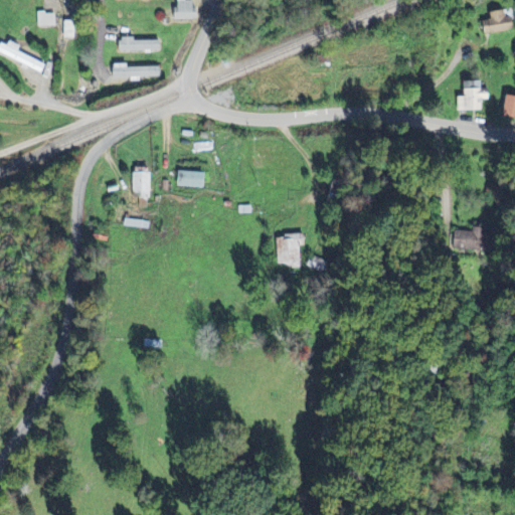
[(173,21),(194,20),(194,2),(173,2),(173,21)]
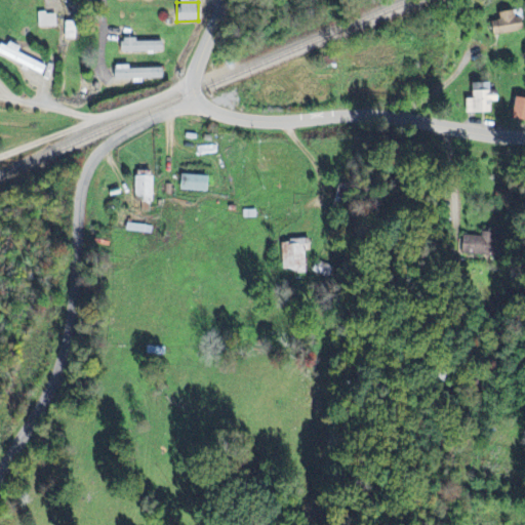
[(498,23),(490,23),(490,35),(523,33),(522,18),(515,19),(514,12),(497,13),(498,23)]
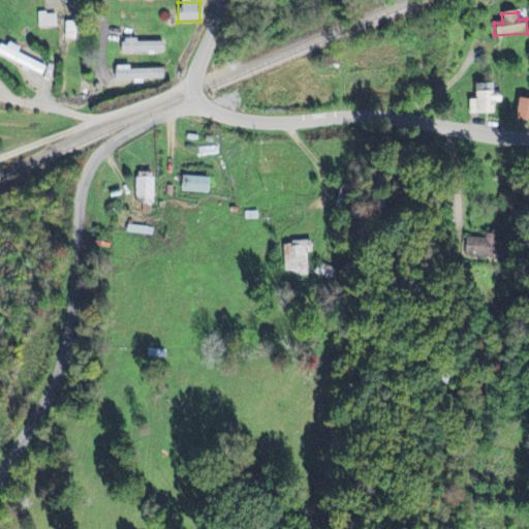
[(37,14),(38,29),(56,28),(56,13),(37,14)]
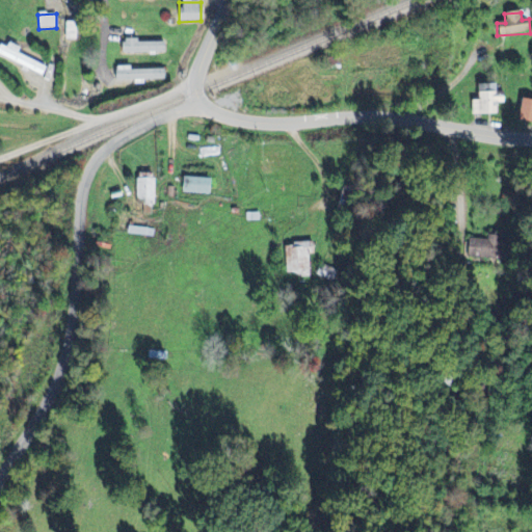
[(165,43),(121,42),(121,53),(165,54),(165,43)]
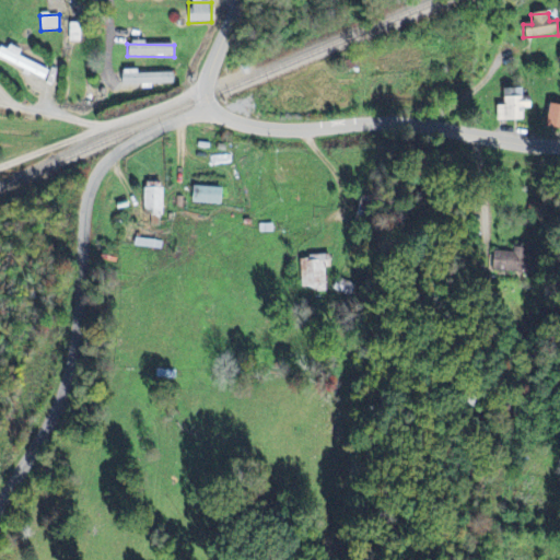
[(0,54),(0,60),(45,80),(49,71),(20,58),(23,51),(11,46),(9,50),(2,48),(0,54)]
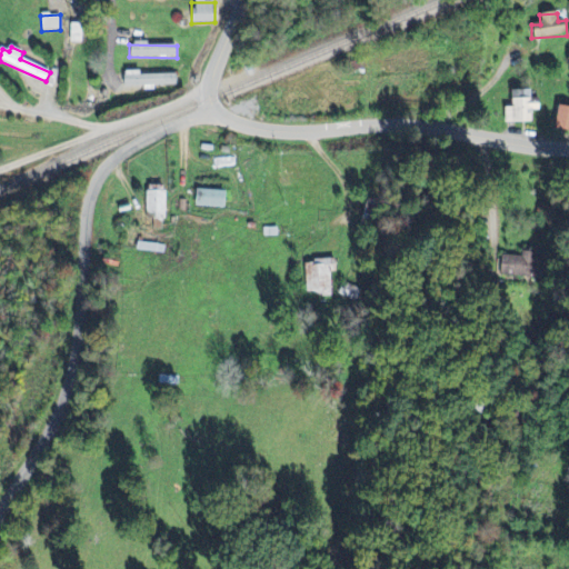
[(177,86),(176,75),(139,76),(139,72),(123,72),(123,88),(177,86)]
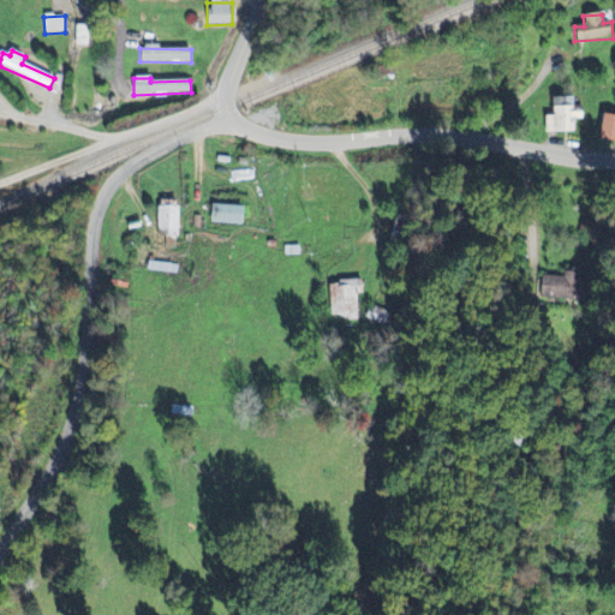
[(544,135),(574,133),(573,121),(585,120),(584,107),(550,108),(551,118),(544,118),(544,135)]
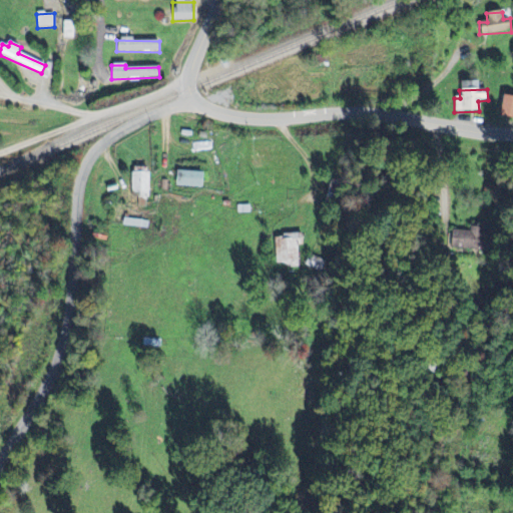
[(497,117),(512,119),(512,98),(502,96),(497,117)]
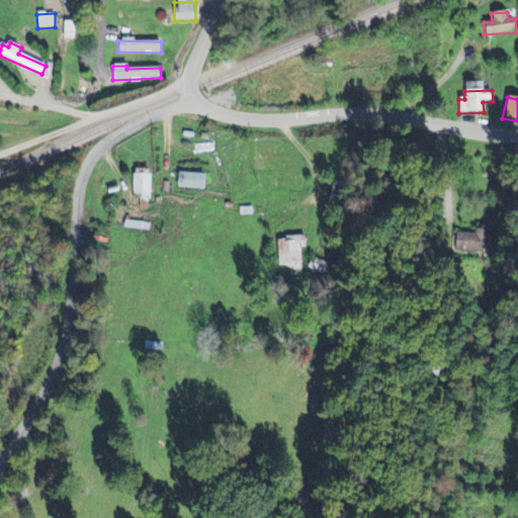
[(177,189),(202,190),(203,175),(177,174),(177,189)]
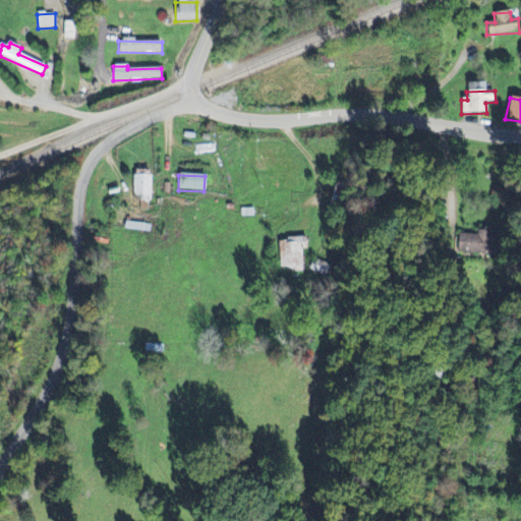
[(152,176),(133,177),(133,200),(152,200),(152,176)]
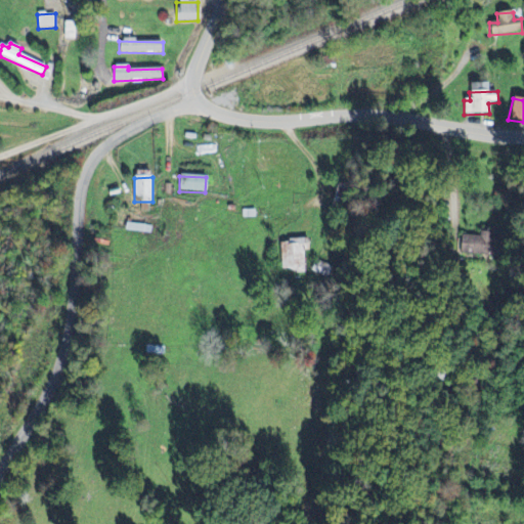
[(153,227),(127,223),(126,231),(151,235),(153,227)]
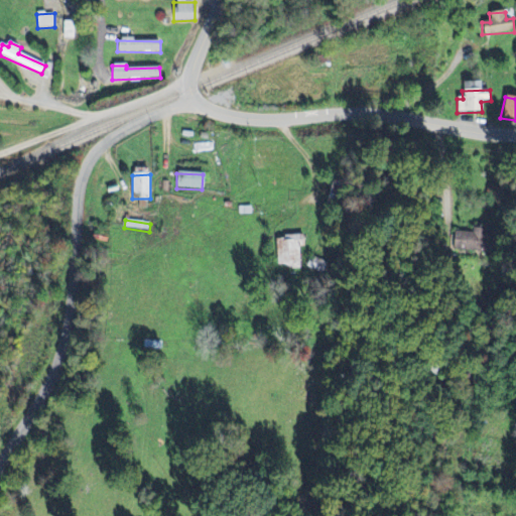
[(275,238),(278,269),(301,267),(299,248),(303,248),(302,236),(275,238)]
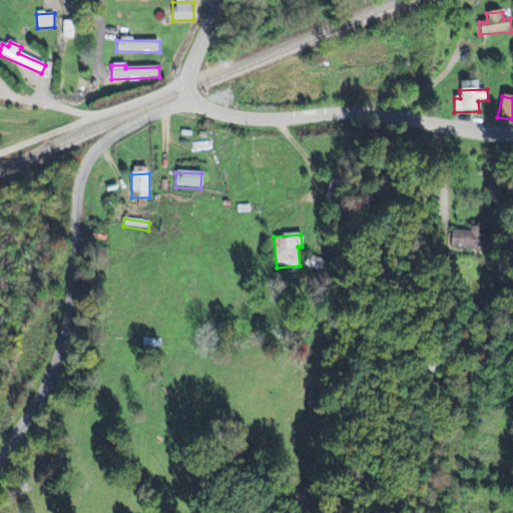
[(161,349),(161,340),(143,340),(143,348),(161,349)]
